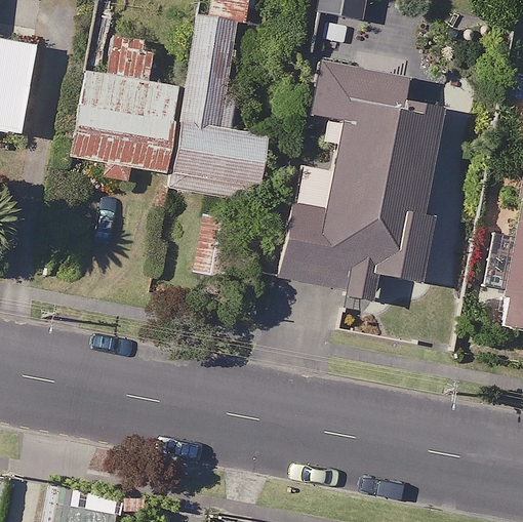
[(0,0),(0,128),(21,132),(44,0),(0,0)]
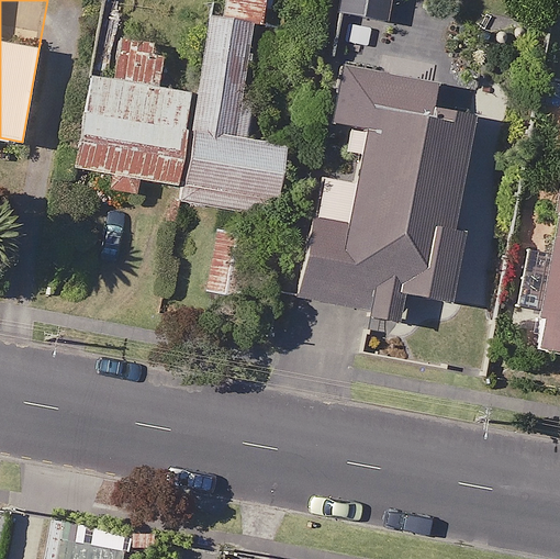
[(227,0),(224,18),(257,23),(262,24),(265,7),(277,9),(278,0),(227,0)]
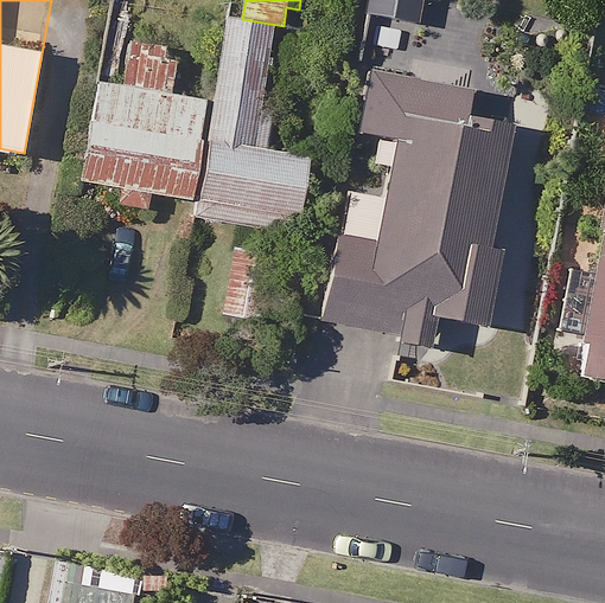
[(364,0),(362,12),(425,27),(431,0),(364,0)]
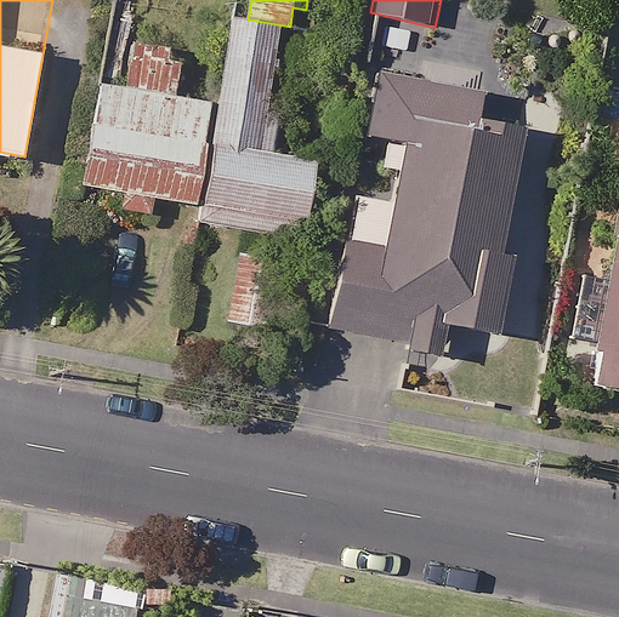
[(284,26),(248,20),(234,17),(203,218),(304,234),(316,155),(276,149),(282,109),(272,107),(284,26)]
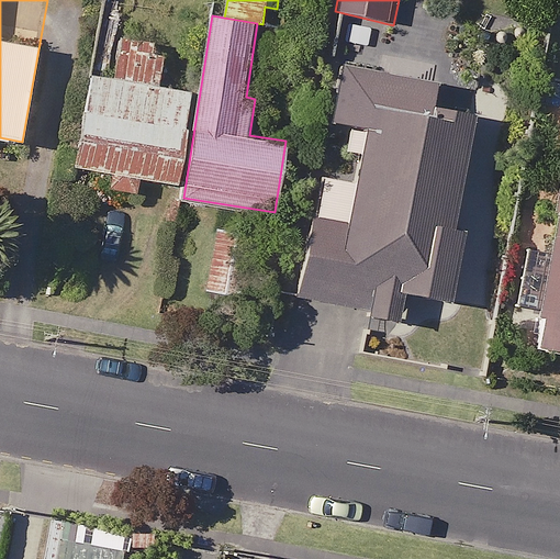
[(451,231),(472,122),(448,118),(435,114),(445,60),(387,49),(390,34),(349,26),(331,124),(371,132),(361,183),(321,176),(313,215),(299,292),(374,306),(372,321),(399,325),(404,295),(438,302),(451,304),(465,233),(451,231)]
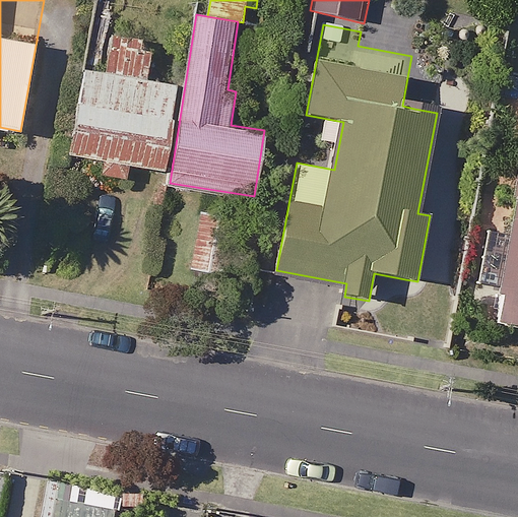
[(114,30),(107,72),(86,68),(71,155),(103,162),(100,176),(129,181),(132,167),(162,172),(177,84),(151,80),(158,39),(114,30)]
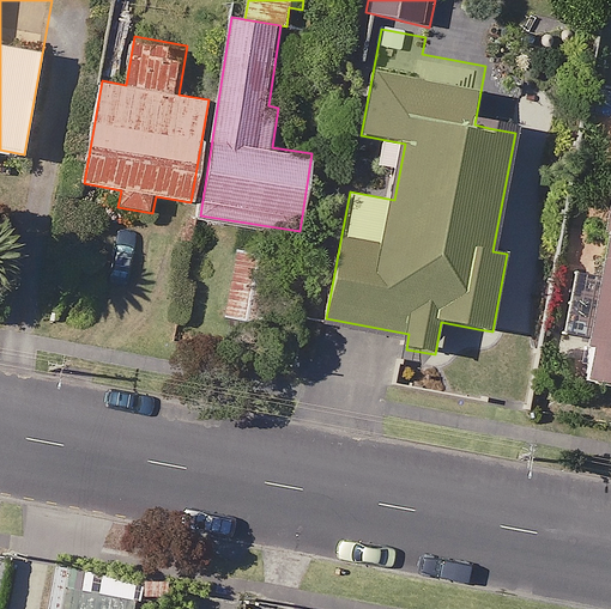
[(610,212),(580,384),(610,389),(610,212)]
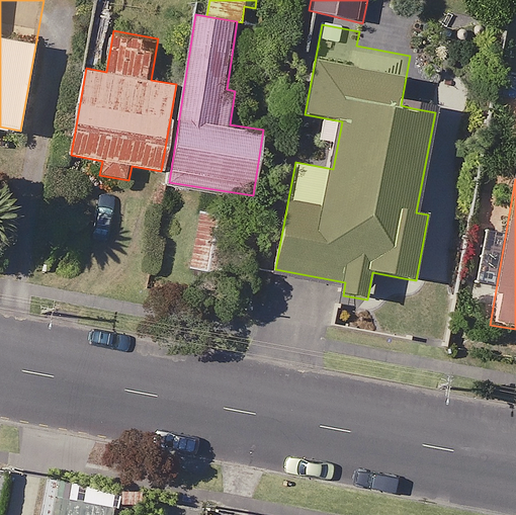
[(238,215),(203,209),(195,267),(230,272),(238,215)]
